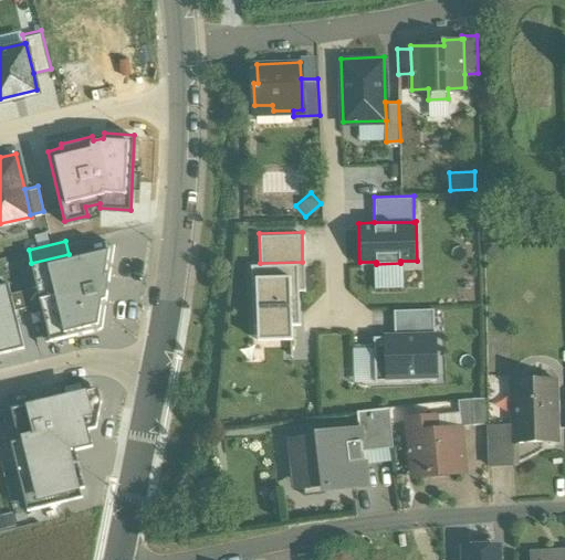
[(101,328),(114,243),(69,254),(31,263),(51,339),(101,328)]
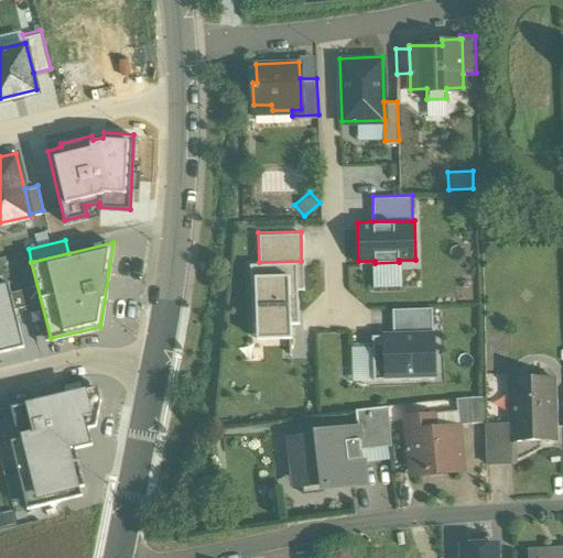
[(302,286),(301,261),(259,262),(249,263),(251,323),(256,323),(256,337),(291,336),(290,321),(299,321),(298,286),(302,286)]
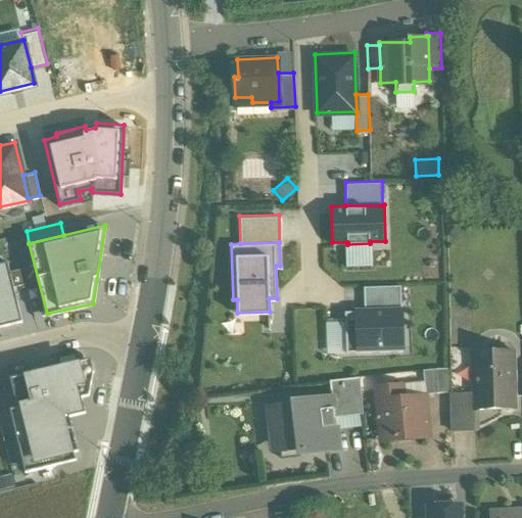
[(0,324),(21,319),(13,285),(9,269),(7,261),(0,262),(0,324)]
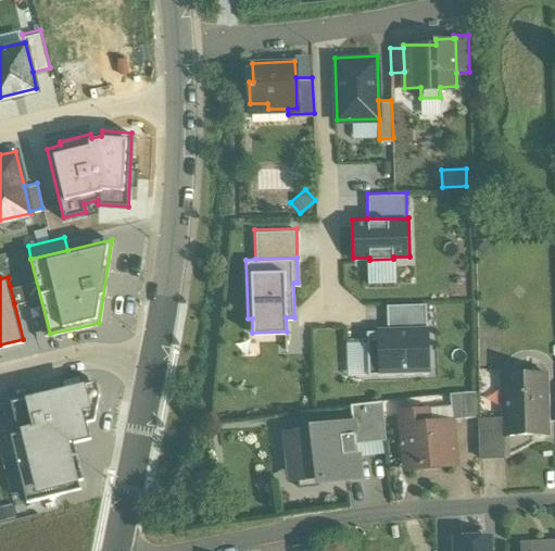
[(10,286),(14,303),(26,300),(23,283),(10,286)]
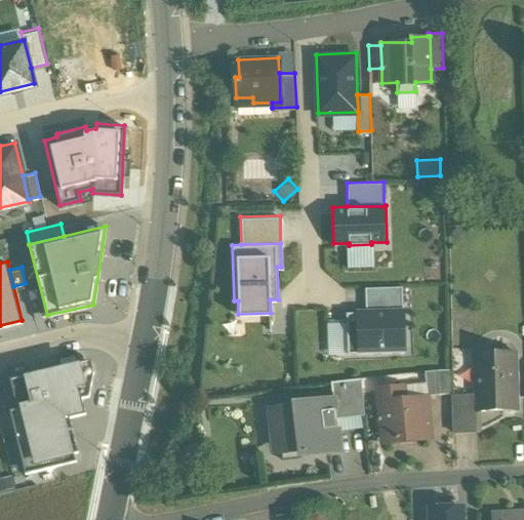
[(402,285),(366,286),(366,311),(402,310),(402,285)]
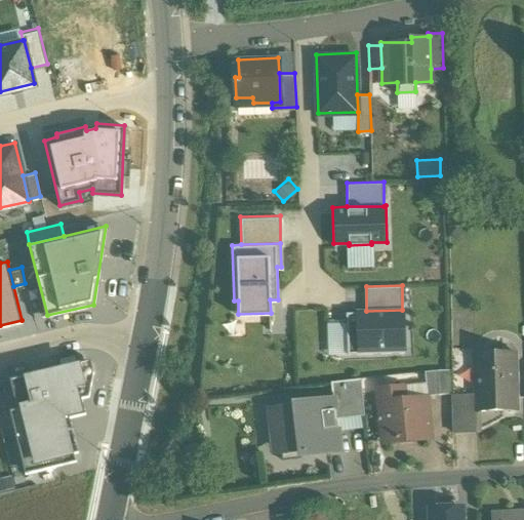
[(366,311),(347,311),(347,353),(403,352),(402,310),(366,311)]
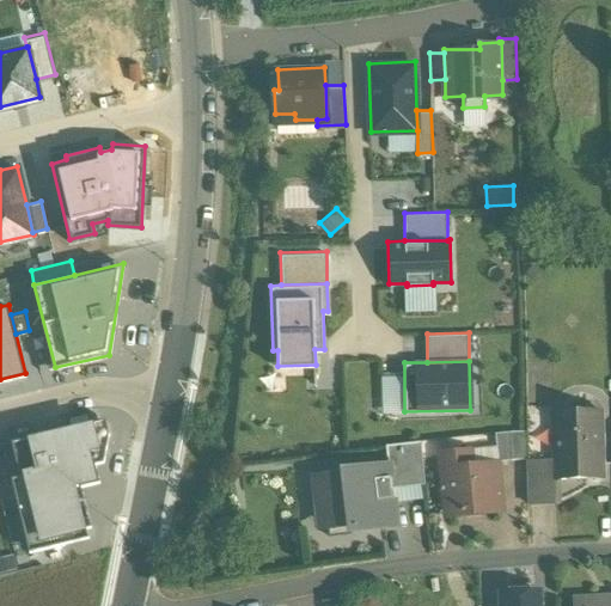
[(602,408),(551,409),(551,411),(553,422),(557,422),(558,457),(553,457),(554,477),(555,477),(603,475),(602,408)]
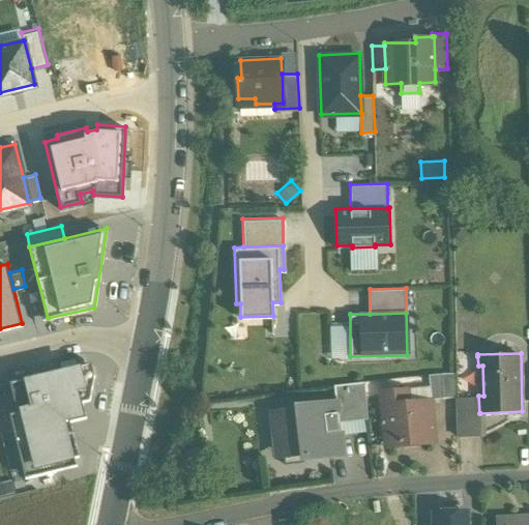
[(9,413),(25,476),(80,463),(69,420),(86,416),(82,401),(90,399),(93,374),(90,361),(9,380),(17,411),(9,413)]
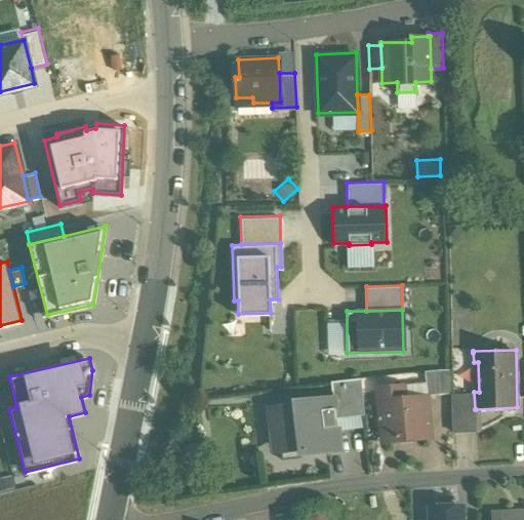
[(450,364),(439,366),(439,391),(451,391),(450,364)]
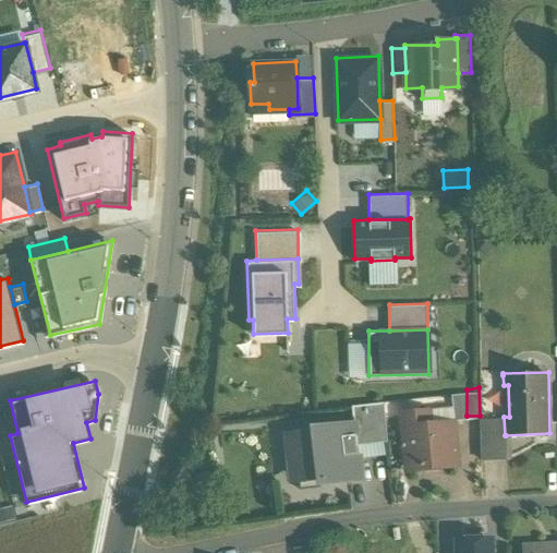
[(464,389),(451,391),(452,406),(453,417),(467,416),(464,389)]
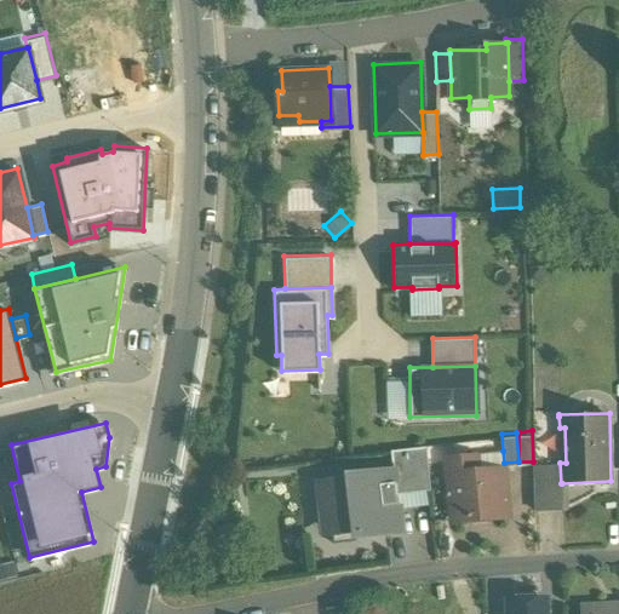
[(427,445),(391,448),(394,469),(397,492),(430,488),(427,445)]
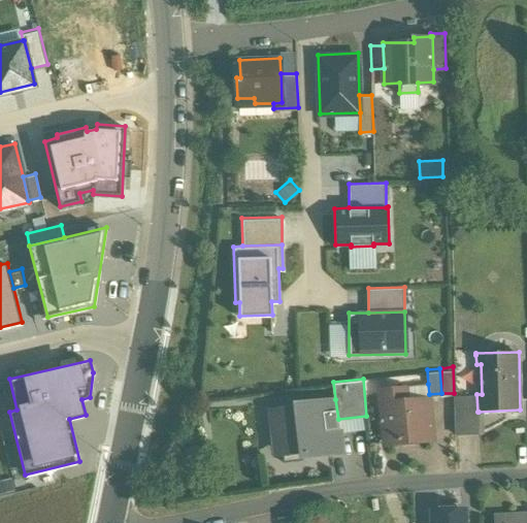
[(428,384),(404,386),(404,387),(405,400),(425,398),(429,394),(428,384)]
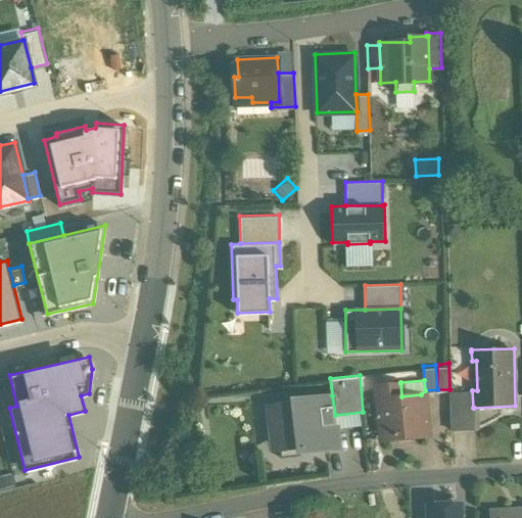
[(400,383),(378,385),(382,435),(427,430),(425,413),(423,414),(421,394),(401,396),(400,383)]
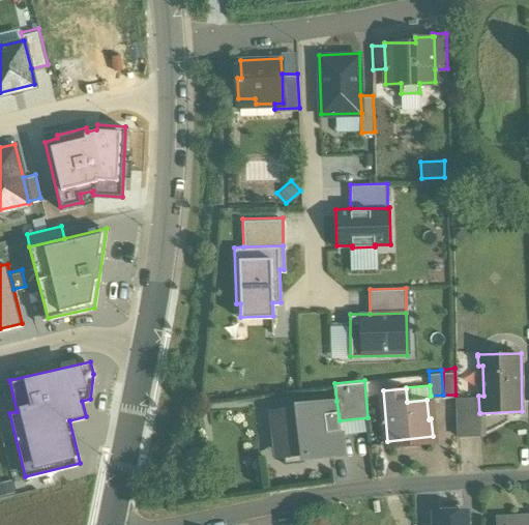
[(479,413),(478,396),(456,397),(457,421),(456,421),(457,433),(481,432),(480,413),(479,413)]
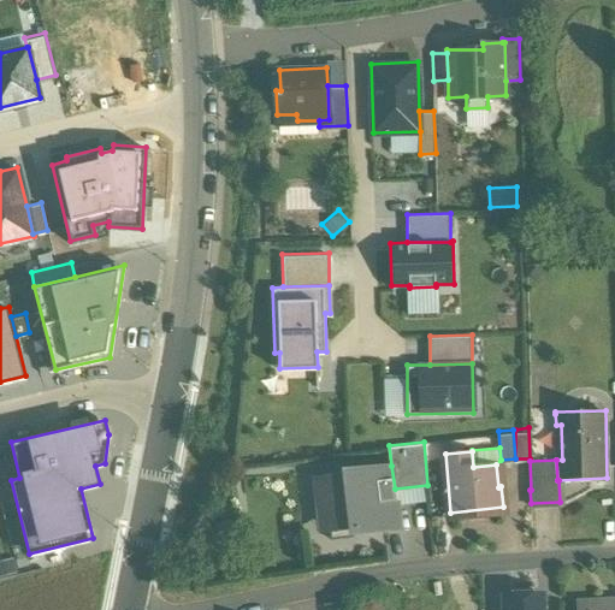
[(391,466),(347,471),(347,475),(324,478),(325,487),(318,489),(320,509),(327,508),(330,527),(353,525),(353,531),(398,526),(395,489),(391,466)]
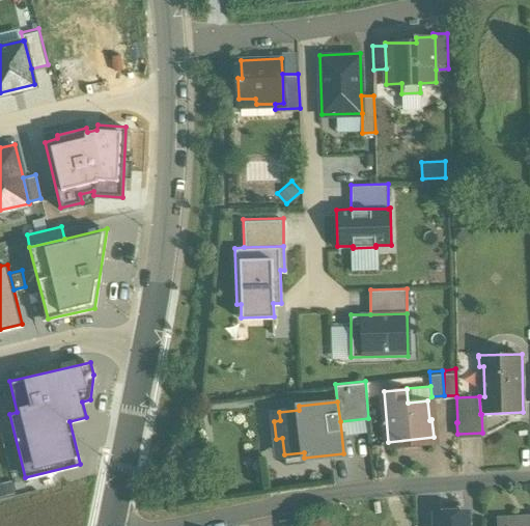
[(467,525),(467,510),(434,513),(434,525),(467,525)]
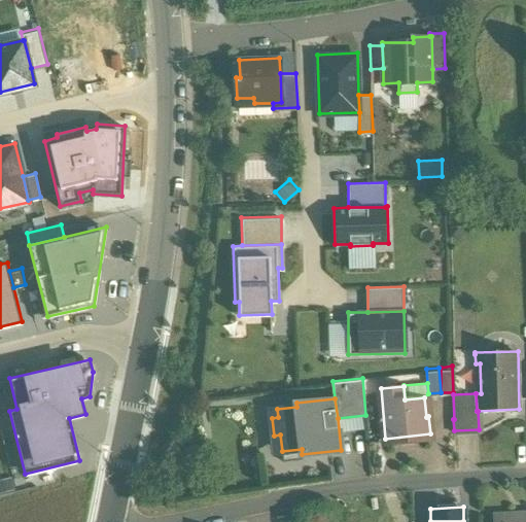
[(525,521),(525,512),(493,514),(493,521),(525,521)]
